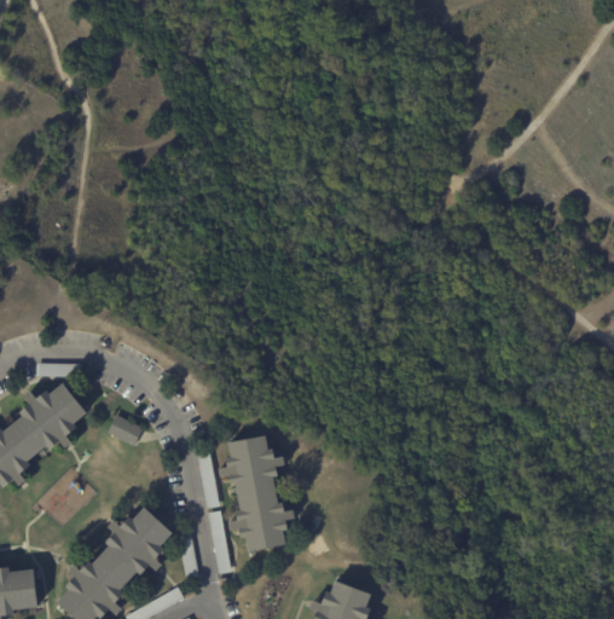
[(69,445),(65,449),(59,443),(50,451),(46,446),(27,462),(30,467),(19,475),(24,481),(18,486),(13,480),(4,489),(0,484),(0,428),(3,433),(22,417),(19,414),(29,405),(23,398),(30,392),(36,399),(46,391),(50,394),(63,383),(87,412),(74,424),(76,428),(67,437),(71,443),(69,445)]
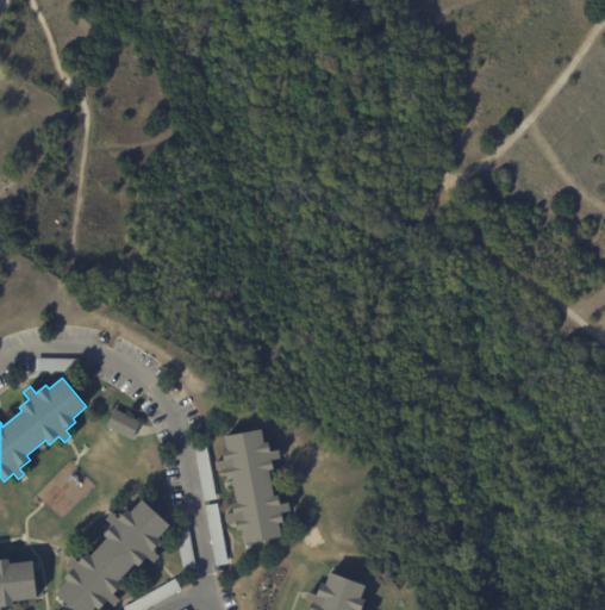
[(138,424),(131,440),(104,427),(113,409),(139,422),(138,424)]
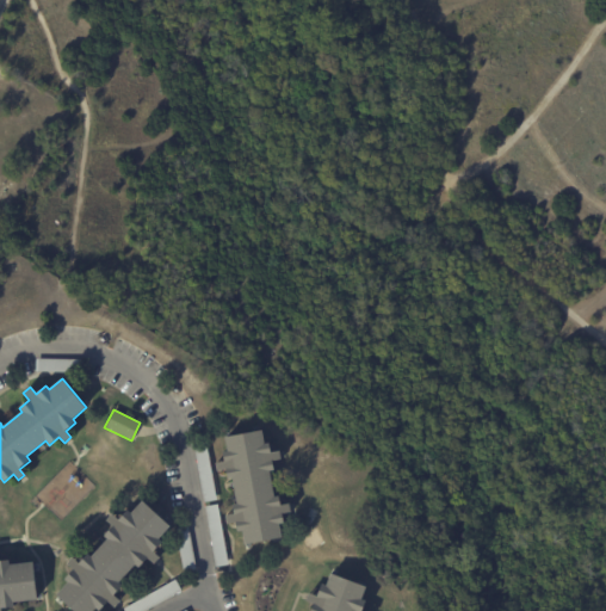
[(290,511),(290,512),(283,513),(284,523),(278,524),(282,538),(245,545),(241,531),(237,532),(235,523),(227,524),(224,516),(234,514),(232,505),(236,504),(232,477),(227,479),(226,469),(216,470),(215,463),(223,461),(222,451),(226,450),(223,437),(260,430),(264,444),(270,443),(272,452),(278,451),(279,460),(273,461),(274,470),(269,471),(274,497),(279,497),(282,505),(288,504),(290,511)]
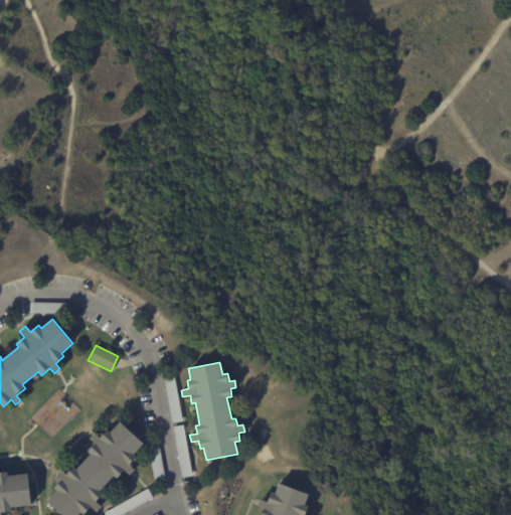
[(159,376),(168,422),(179,420),(170,374),(159,376)]
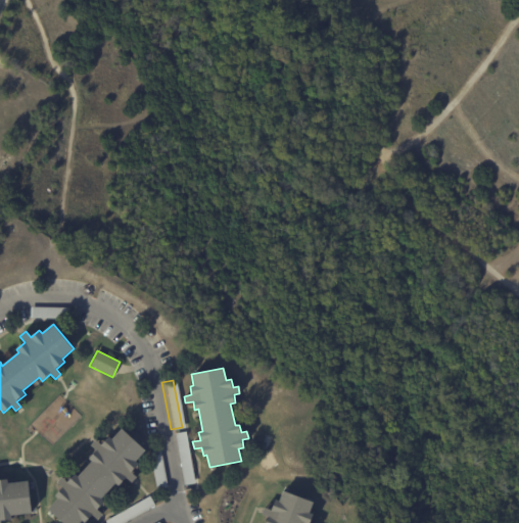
[(134,479),(131,483),(126,478),(119,487),(114,483),(101,500),(104,502),(97,511),(101,515),(97,520),(92,516),(85,522),(83,522),(81,521),(79,522),(61,522),(47,510),(56,500),(54,496),(61,488),(55,482),(60,477),(66,482),(74,474),(78,477),(91,462),(88,459),(95,450),(90,444),(94,439),(100,445),(108,436),(111,439),(121,428),(145,450),(135,462),(139,465),(132,473),(136,477),(134,479)]
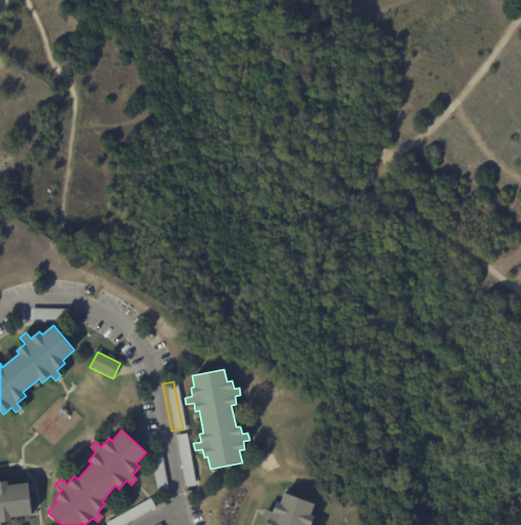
[(171,435),(182,486),(193,484),(183,433),(171,435)]
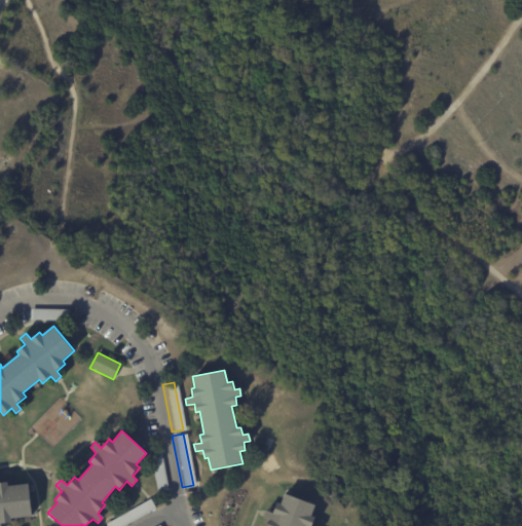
[(163,490),(160,456),(150,457),(153,490),(163,490)]
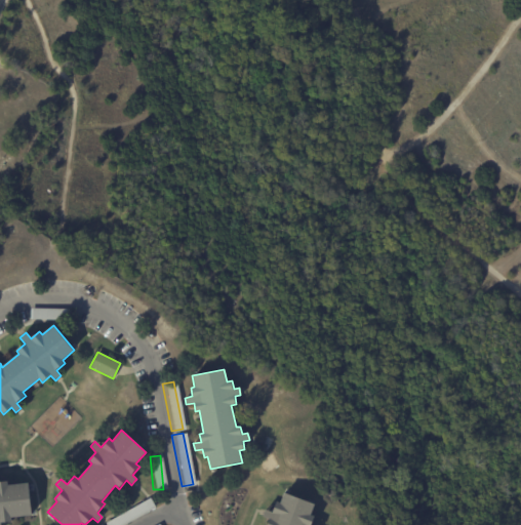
[(29,484),(32,516),(11,518),(11,523),(0,524),(0,483),(7,482),(7,486),(29,484)]
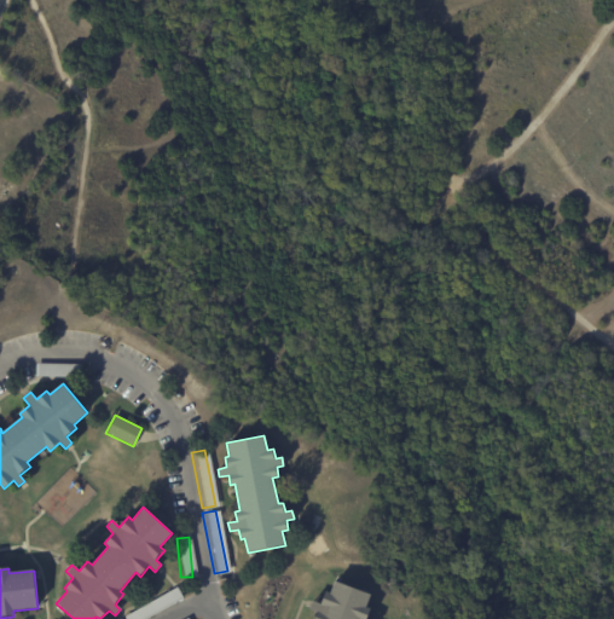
[(316,618),(318,613),(308,609),(312,601),(322,605),(326,591),(330,594),(335,582),(370,595),(365,607),(374,609),(370,618),(316,618)]
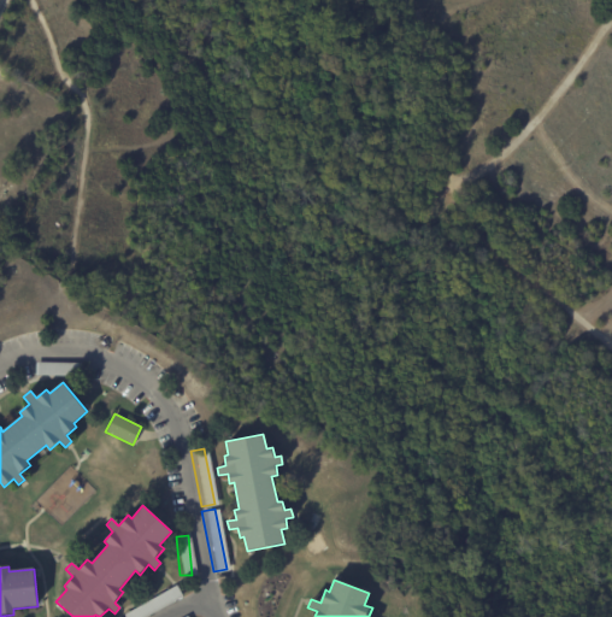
[(119,613),(121,616),(140,616),(178,597),(172,585),(119,613)]
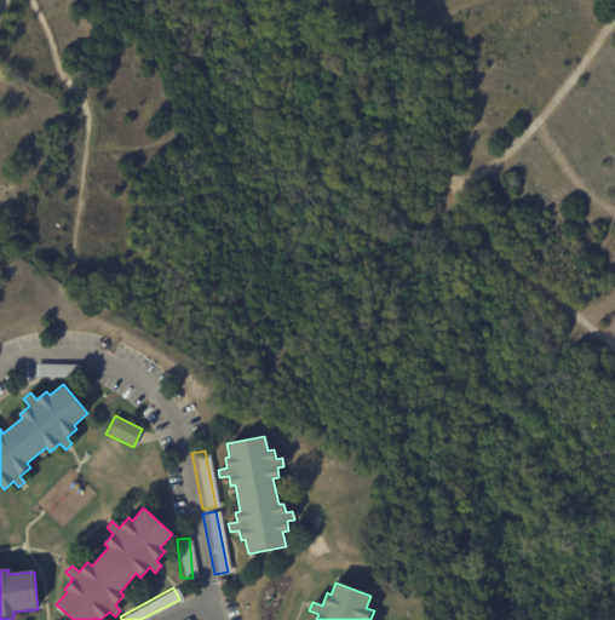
All buildings are outlined.
